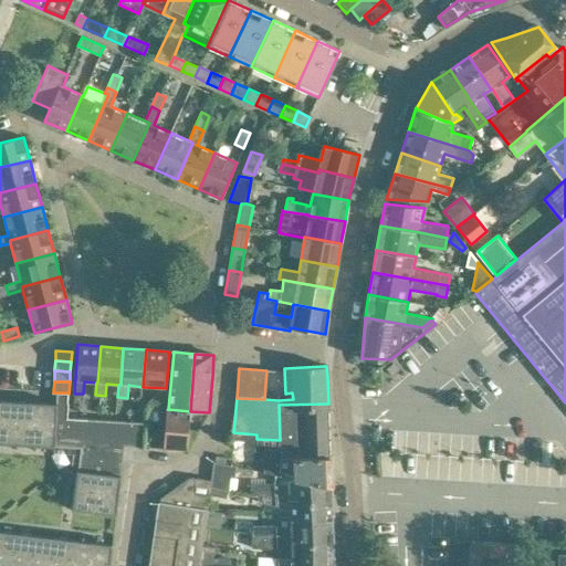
[(56,392),(56,404),(53,447),(81,449),(77,471),(121,477),(124,447),(143,448),(144,423),(86,420),(66,419),(67,405),(66,404),(67,394),(56,392)]
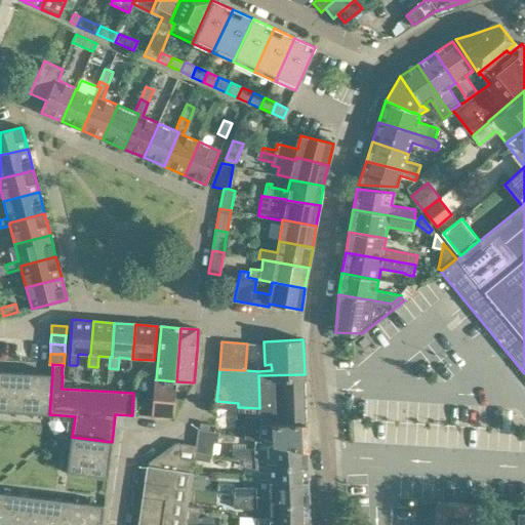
[(0,410),(14,411),(17,371),(1,370),(0,376),(0,410)]
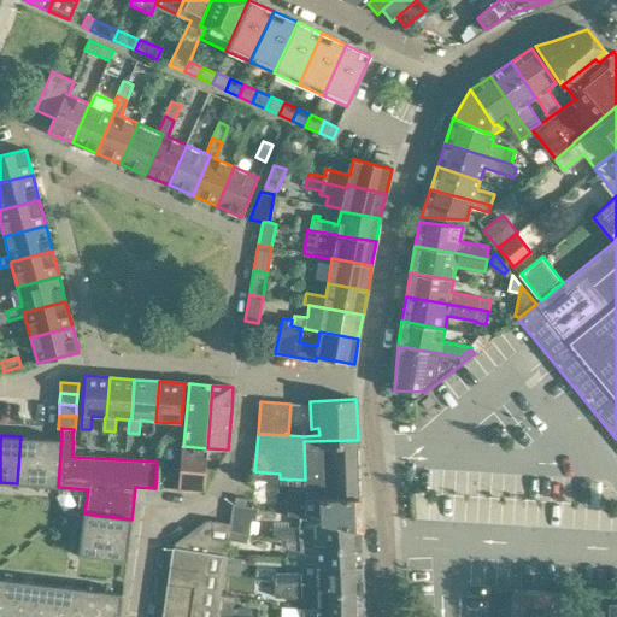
[(37,486),(41,439),(21,436),(17,483),(37,486)]
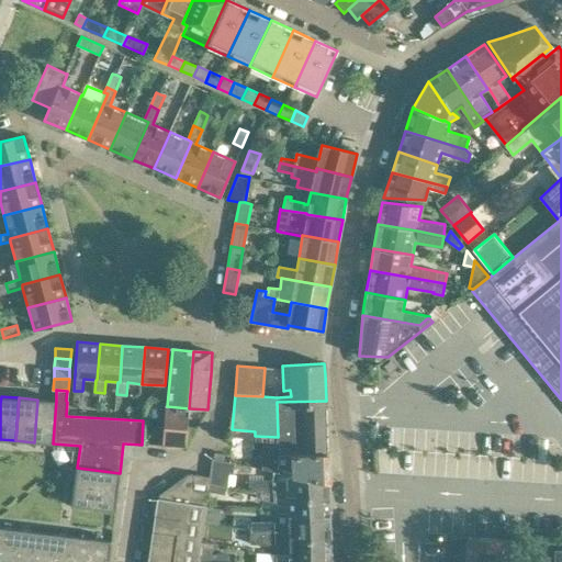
[(56,401),(37,400),(34,442),(53,444),(56,401)]
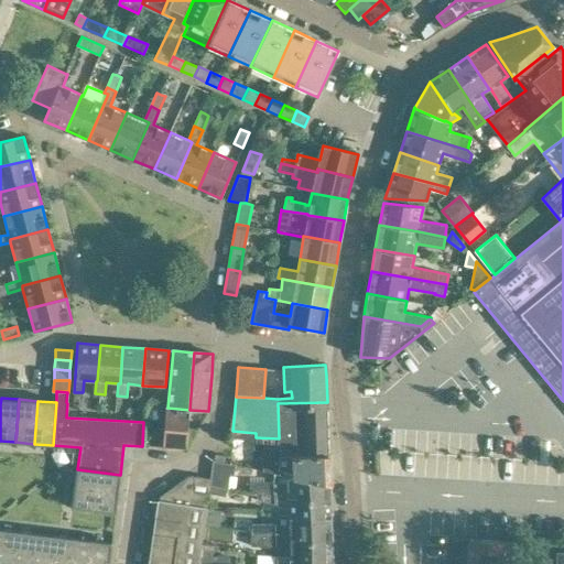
[(327,434),(327,402),(278,403),(279,437),(293,437),(293,440),(294,440),(327,438),(327,434)]
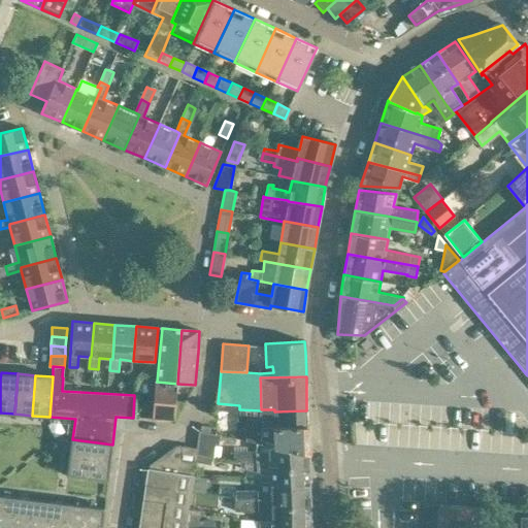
[(174,421),(176,398),(177,384),(157,382),(156,382),(153,419),(174,421)]
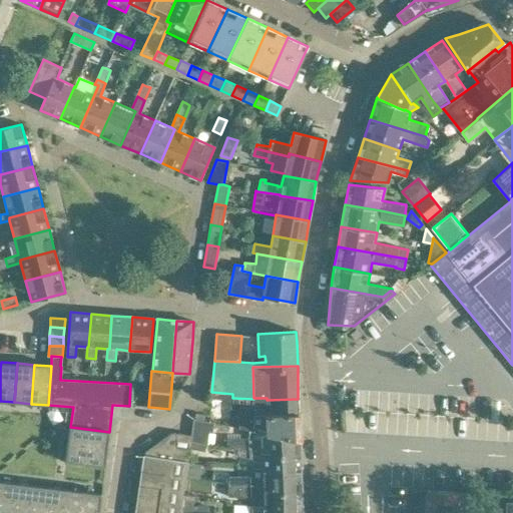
[(299,414),(298,399),(268,400),(268,415),(299,414)]
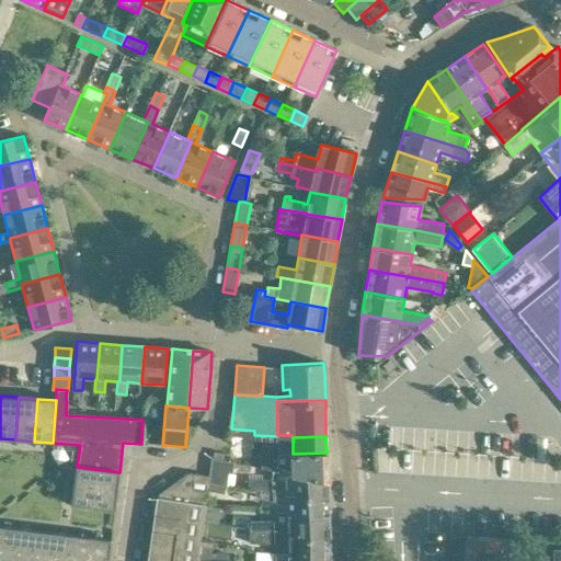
[(263,445),(262,468),(273,470),(278,471),(328,482),(327,453),(293,454),(278,455),(278,446),(265,445),(263,445)]
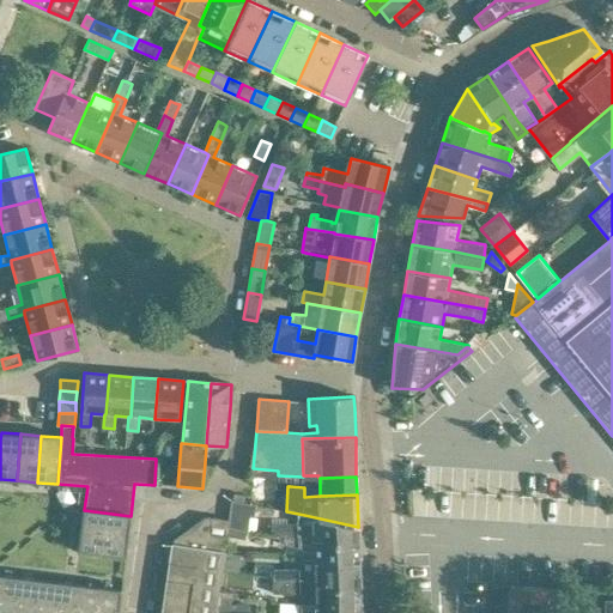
[(254,526),(256,504),(250,504),(232,501),(229,521),(228,527),(229,527),(247,530),(248,530),(249,526),(254,526)]
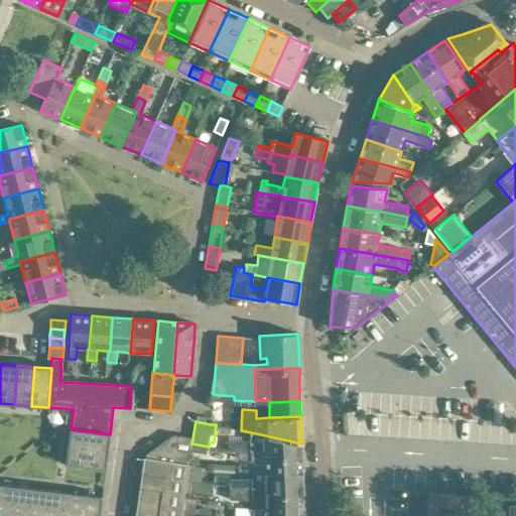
[(108,450),(110,434),(71,429),(69,445),(108,450)]
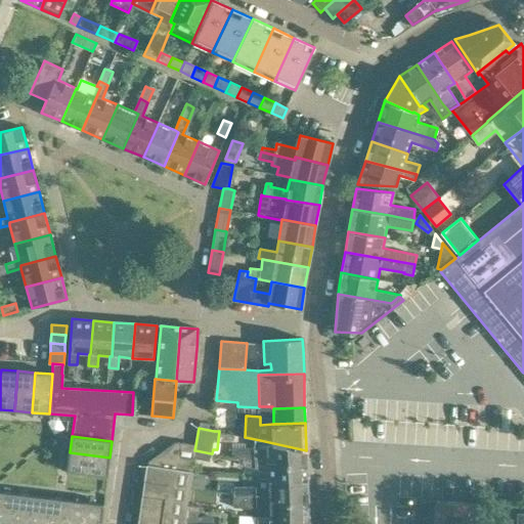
[(306,470),(306,450),(260,440),(255,439),(254,448),(232,447),(231,457),(243,459),(243,456),(255,459),(306,470)]
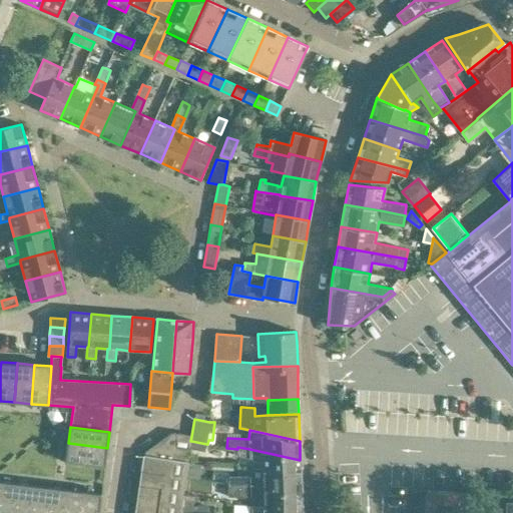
[(190,449),(191,441),(190,441),(191,436),(174,433),(173,436),(170,436),(147,452),(146,456),(143,455),(134,512),(179,512),(188,461),(190,449)]
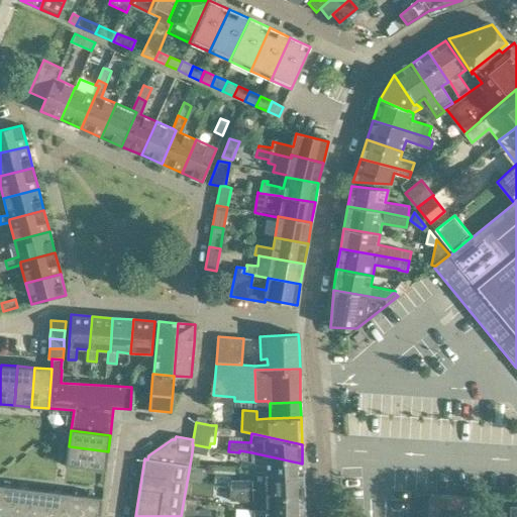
[(193,444),(192,452),(206,455),(208,447),(193,444)]
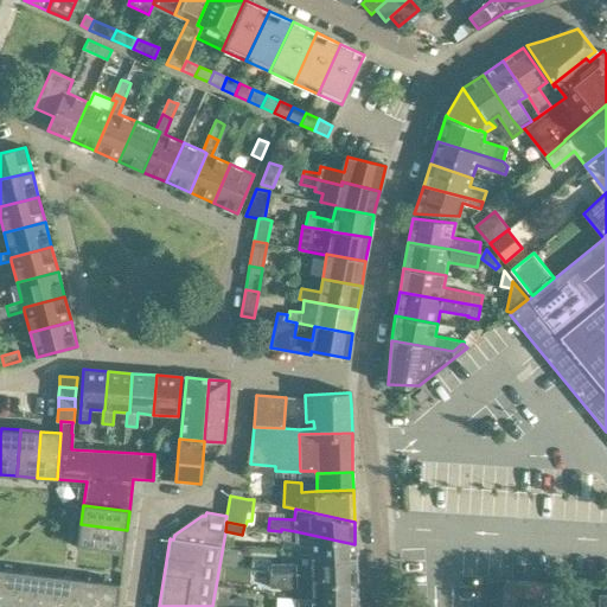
[(81,524),(78,547),(125,551),(127,530),(81,524)]
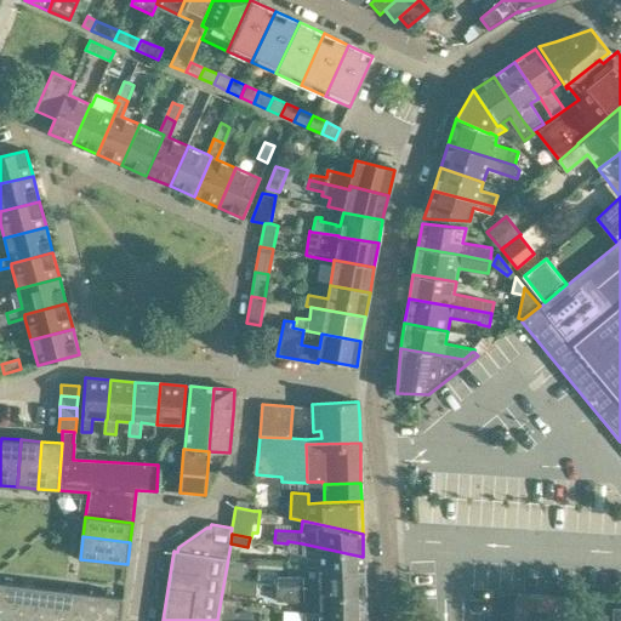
[(364,580),(363,557),(302,543),(288,541),(288,543),(288,552),(318,557),(318,567),(318,569),(364,580)]
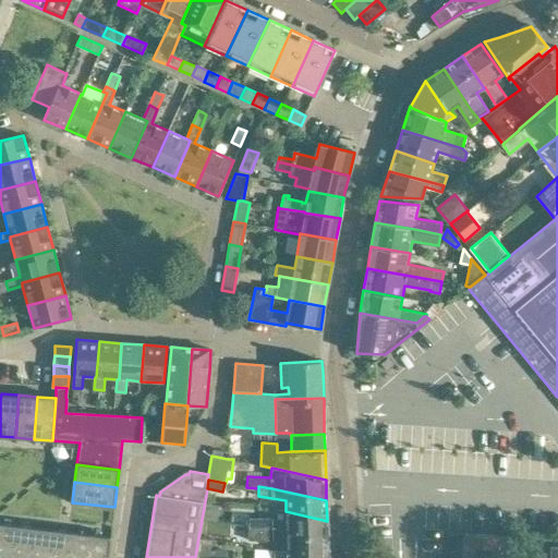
[(328,542),(327,521),(286,511),(286,509),(271,509),(271,519),(249,519),(249,528),(259,530),(273,529),(328,542)]
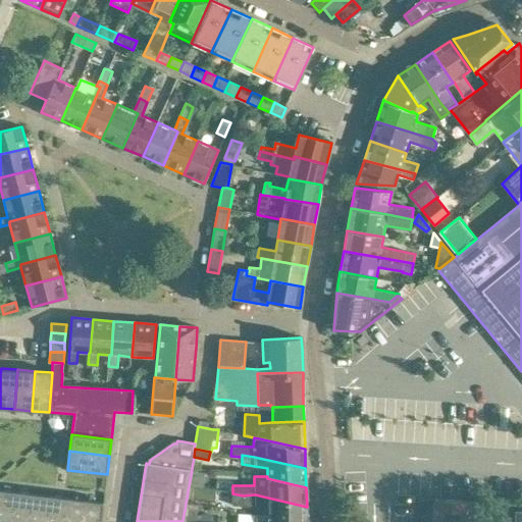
[(0,521),(13,521),(17,491),(0,489),(0,521)]
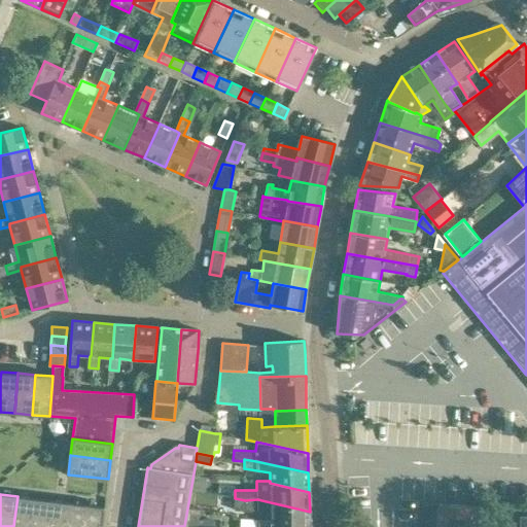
[(31,526),(34,498),(18,496),(13,526),(31,526)]
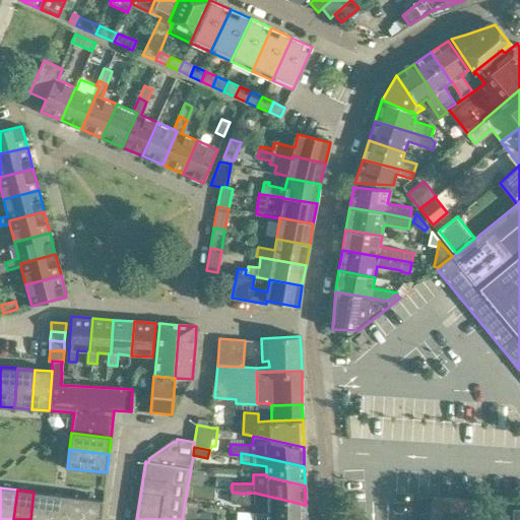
[(48,519),(51,494),(34,492),(30,519),(48,519)]
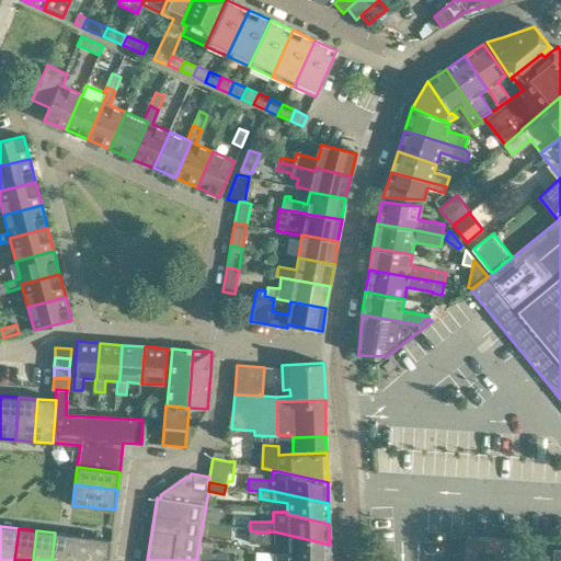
[(318,560),(330,560),(330,545),(274,531),(261,533),(250,530),(250,542),(276,545),(276,542),(289,545),(289,553),(289,554),(318,560)]
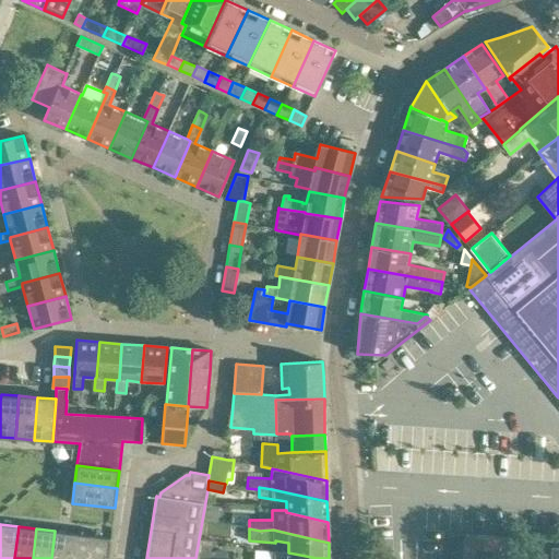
[(69,558),(73,533),(55,531),(51,558),(69,558)]
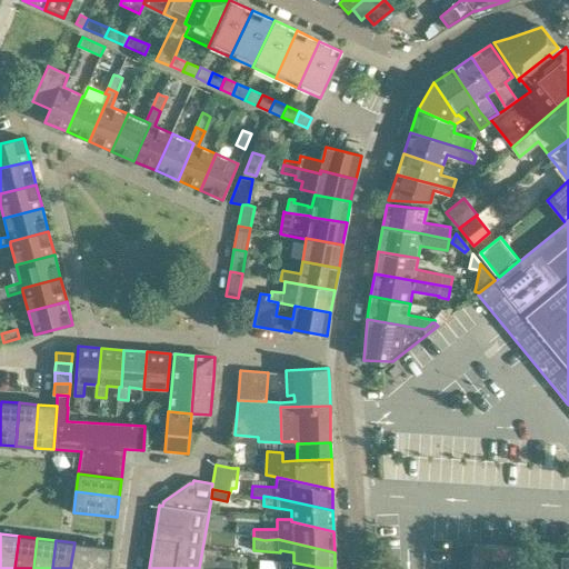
[(89,568),(92,545),(75,542),(70,568),(89,568)]
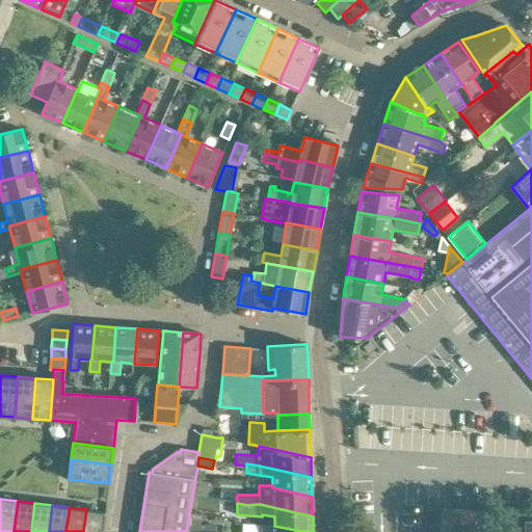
[(479,531),(481,519),(479,519),(480,508),(443,507),(441,531),(479,531)]
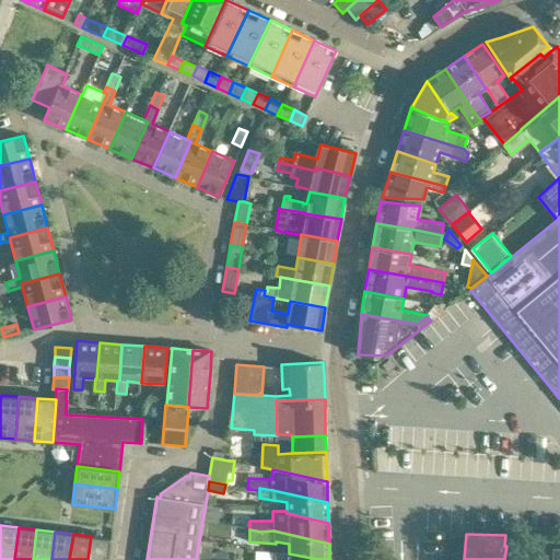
[(91,536),(88,559),(108,559),(112,538),(91,536)]
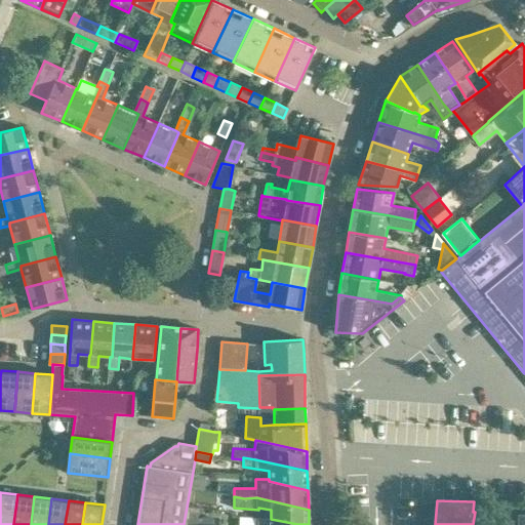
[(188,508),(184,524),(215,524),(216,520),(197,520),(198,509),(188,508)]
